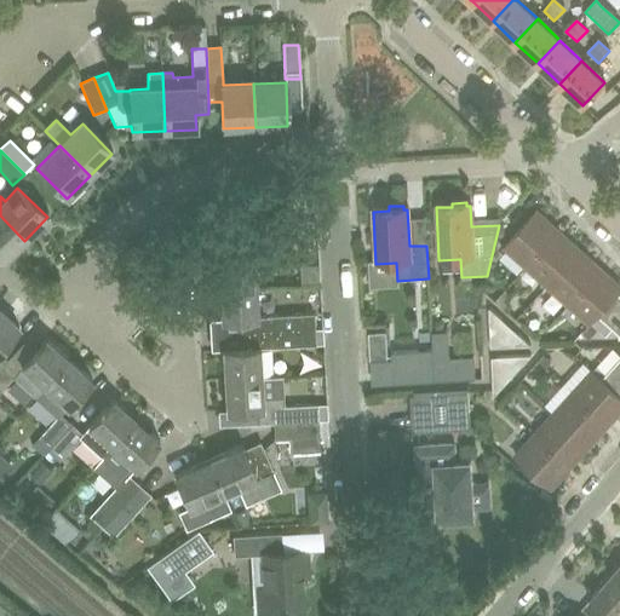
[(535,213),(504,248),(526,268),(557,232),(535,213)]
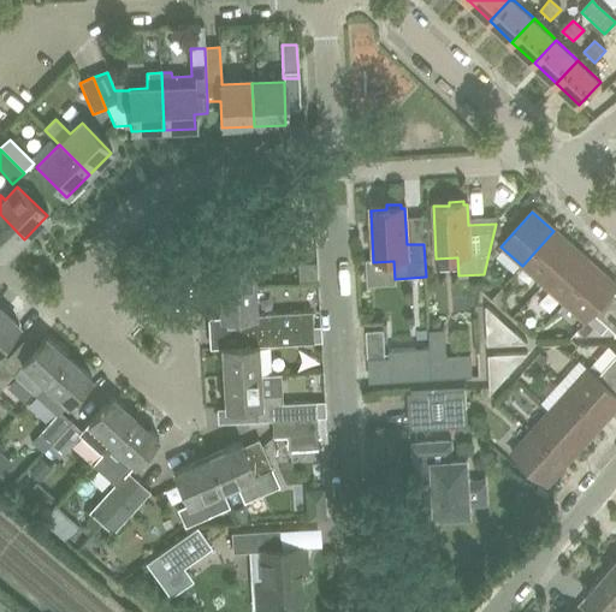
[(0,214),(0,259),(3,261),(24,239),(0,214)]
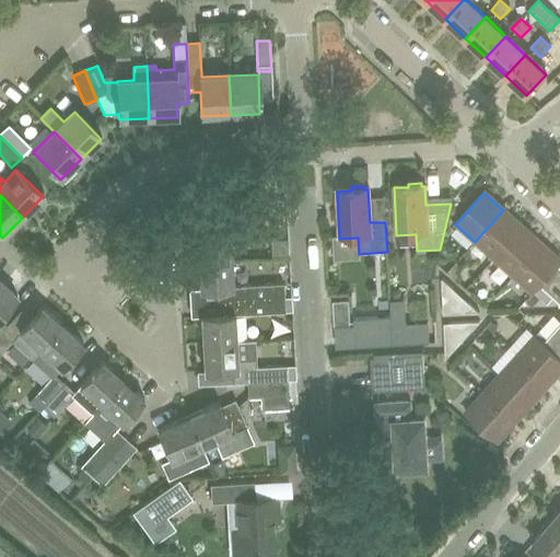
[(523,228),(503,210),(475,242),(494,259),(523,228)]
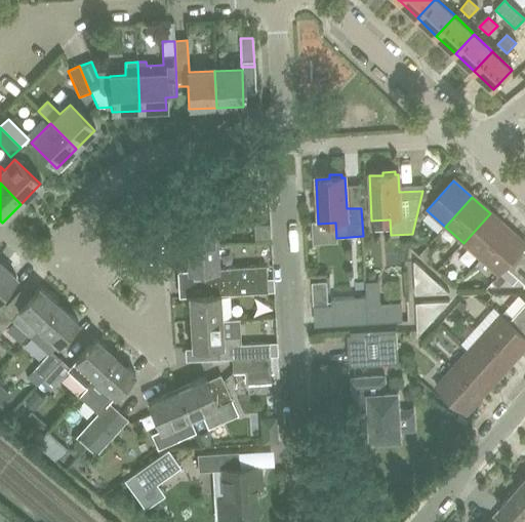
[(184,221),(185,246),(216,244),(215,230),(230,229),(230,211),(213,211),(213,218),(184,221)]
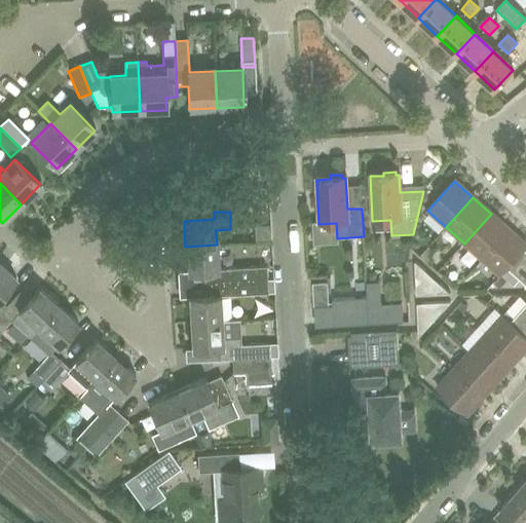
[(491,214),(464,244),(482,260),(509,230),(491,214)]
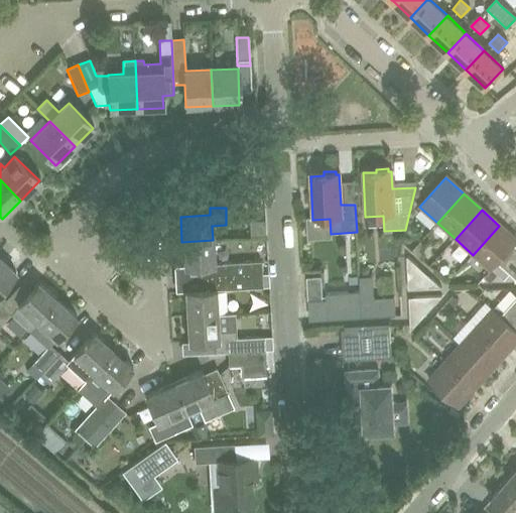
[(497,264),(514,245),(515,243),(515,241),(499,226),(473,255),(491,271),(497,264)]
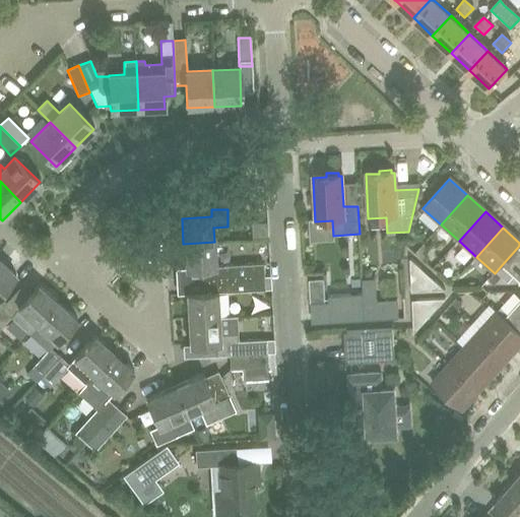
[(201,281),(263,278),(263,264),(223,266),(223,267),(215,267),(214,242),(183,244),(185,270),(200,269),(201,281)]
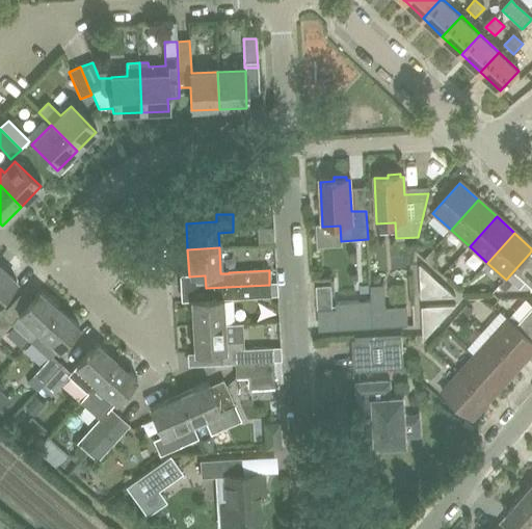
[(531,289),(531,254),(530,253),(512,272),(531,289)]
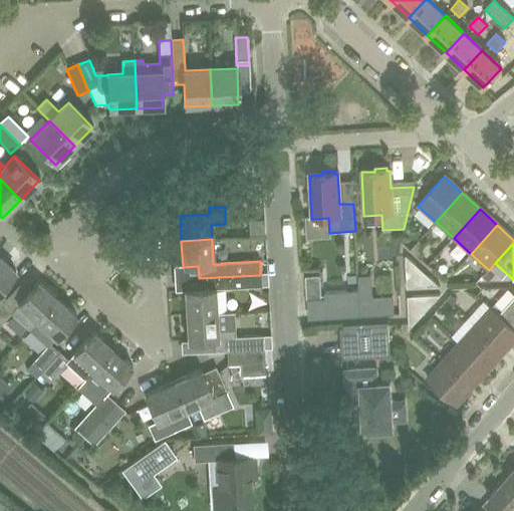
[(416,266),(406,257),(405,257),(406,277),(416,266)]
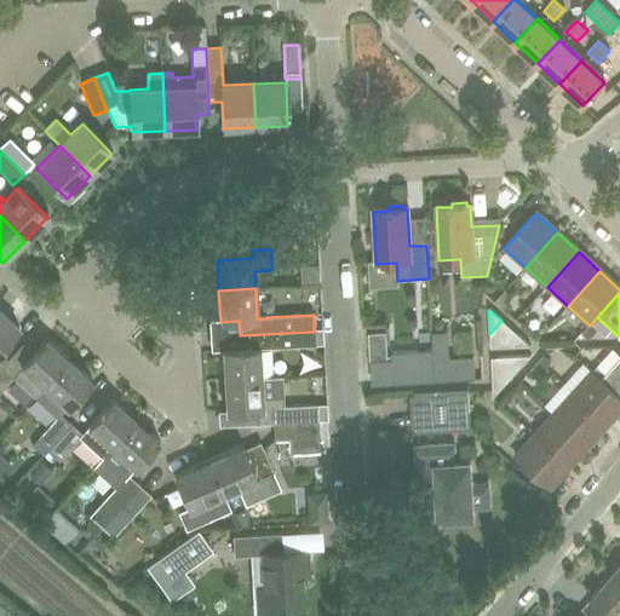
[(0,370),(5,366),(9,362),(0,355),(0,349),(18,329),(0,311),(0,370)]
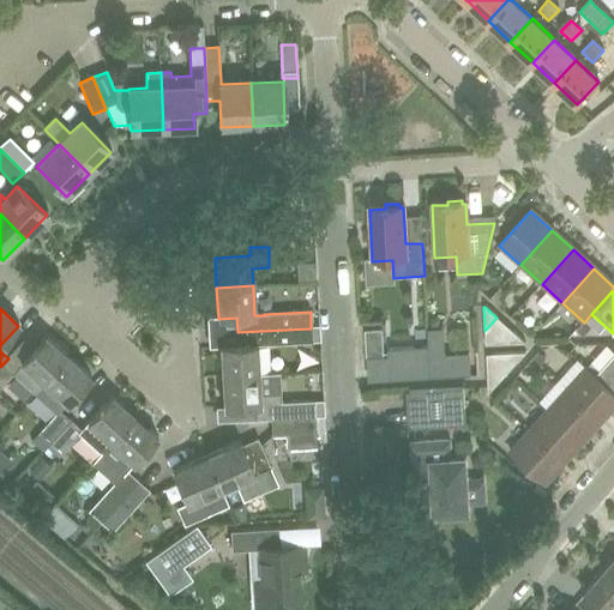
[(485,331),(485,332),(493,338),(505,325),(497,318),(485,331)]
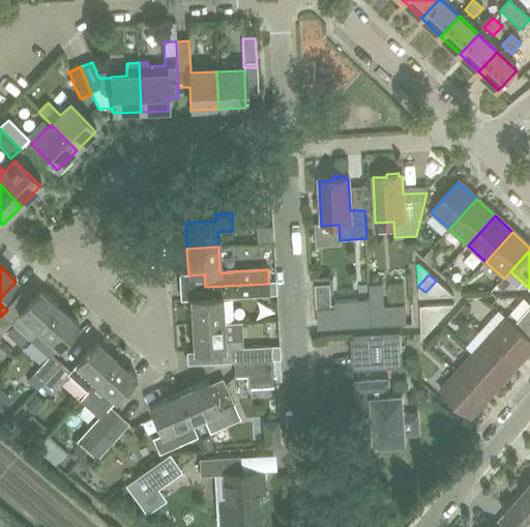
[(443,287),(436,281),(425,292),(432,298),(433,298),(443,287)]
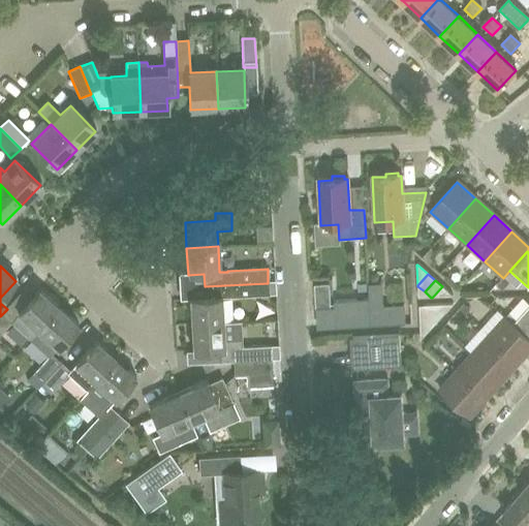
[(189,299),(191,326),(222,323),(221,298),(229,297),(229,298),(269,295),(268,283),(205,286),(206,298),(189,299)]
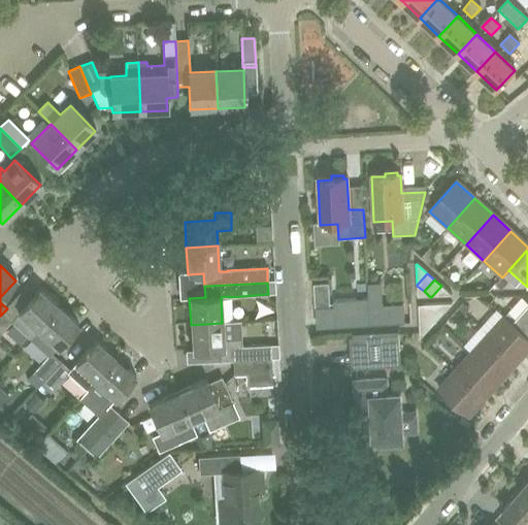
[(314,284),(315,306),(330,306),(329,283),(314,284)]
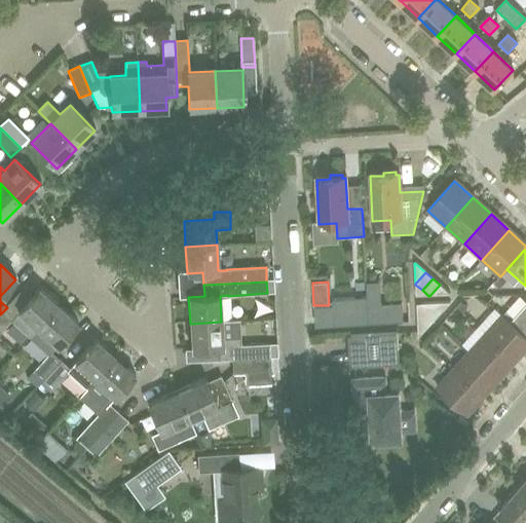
[(428,296),(422,290),(415,285),(416,297),(428,296)]
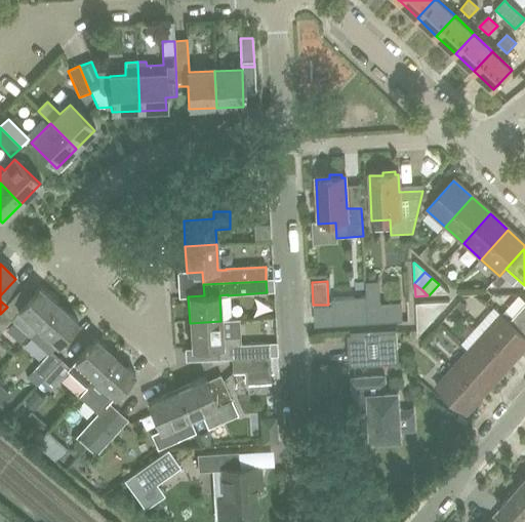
[(439,284),(429,295),(449,294),(439,284)]
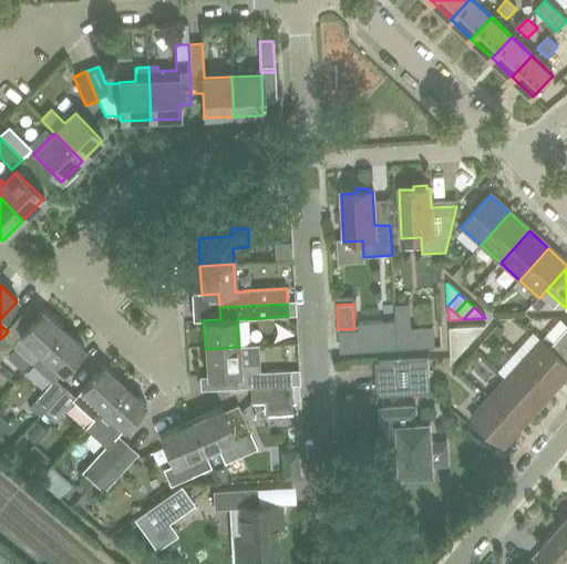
[(19,337),(26,342),(17,352),(31,366),(40,356),(62,331),(41,313),(19,337)]
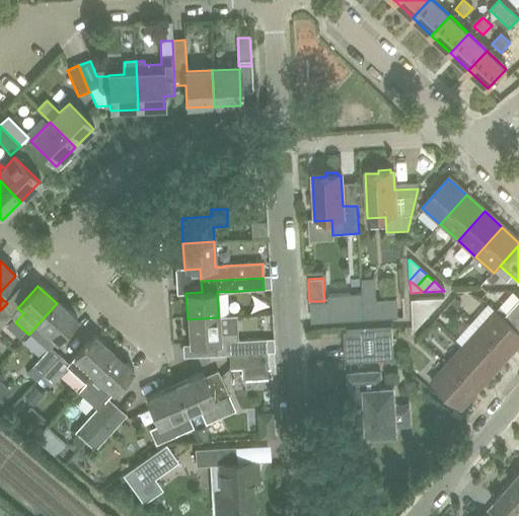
[(327,297),(328,303),(329,323),(363,321),(362,302),(362,295),(327,297)]
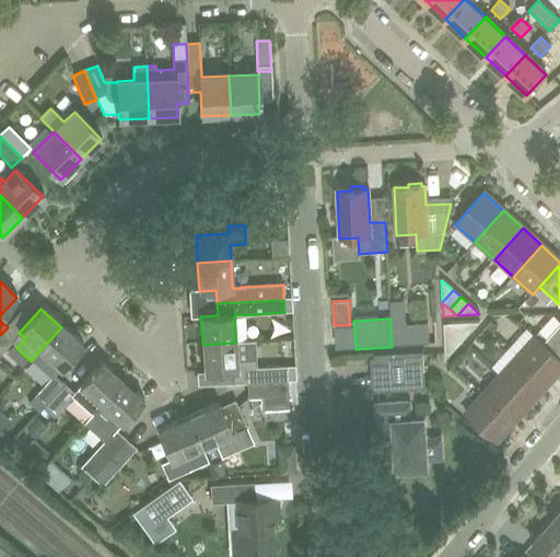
[(456,324),(469,335),(479,324),(479,323),(456,324)]
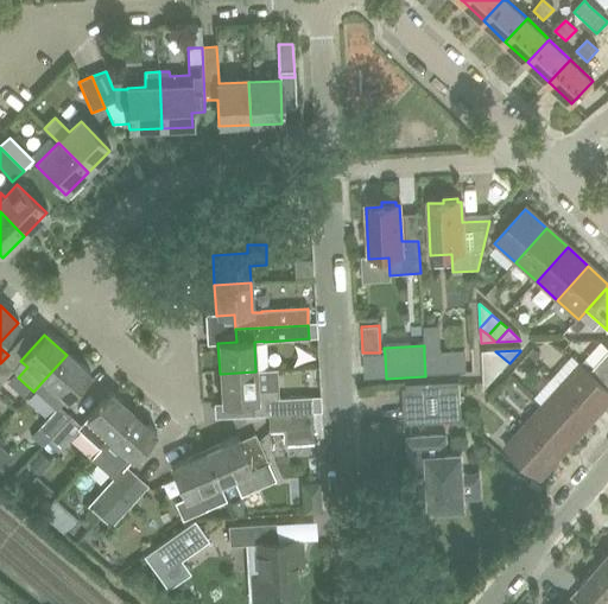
[(466,351),(424,354),(425,376),(467,374),(467,372),(455,373),(454,354),(466,353),(466,351)]
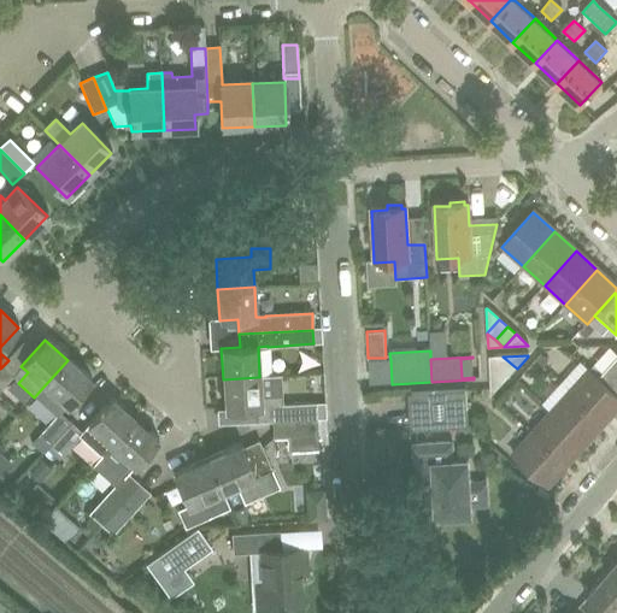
[(488,358),(489,372),(497,365),(503,357),(488,358)]
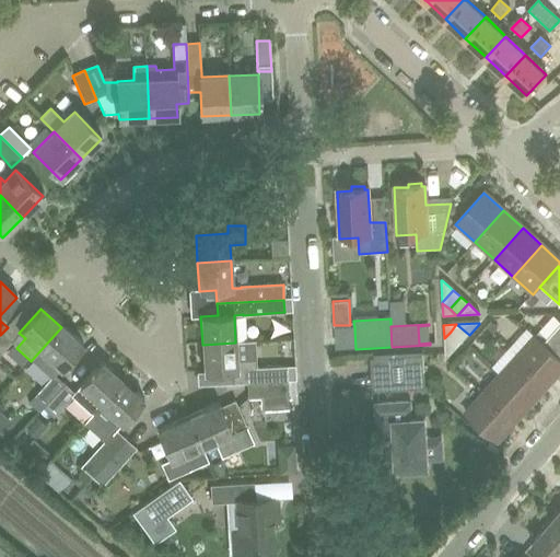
[(456,324),(451,332),(463,343),(469,335),(456,324)]
